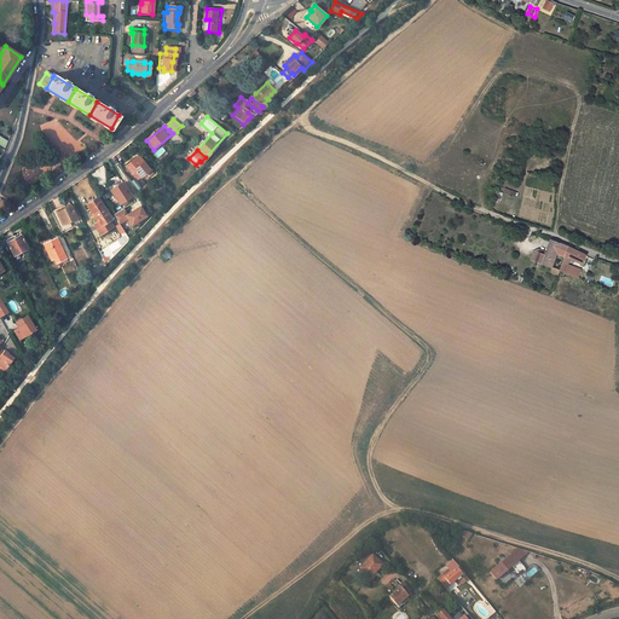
[(34,180),(64,165),(58,154),(28,169),(34,180)]
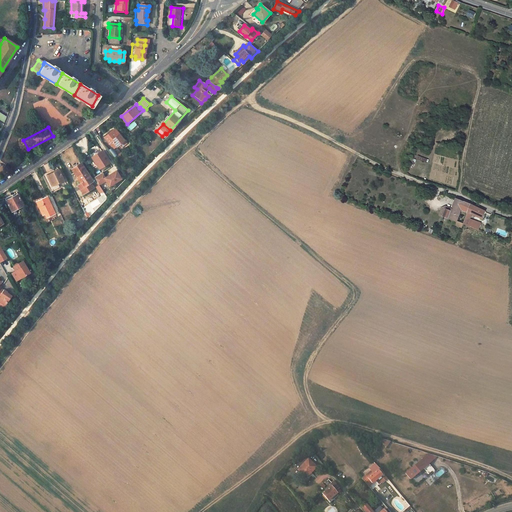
[(115,129),(104,137),(113,149),(124,141),(115,129)]
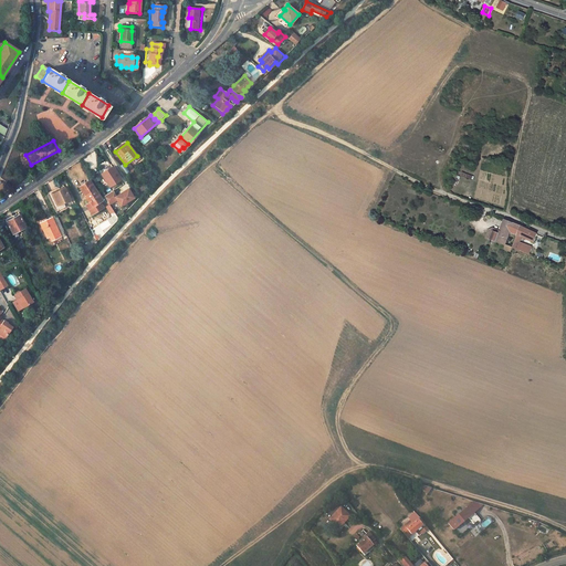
[(113,167),(102,175),(109,187),(121,180),(113,167)]
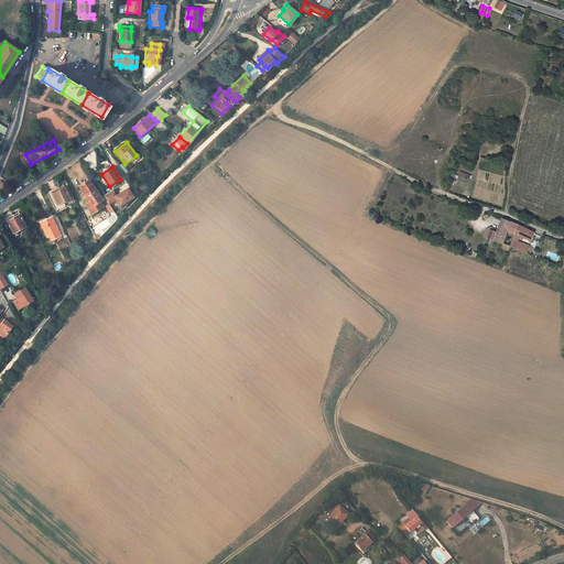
[(79,186),(85,196),(89,202),(86,204),(93,215),(105,207),(100,202),(102,199),(96,190),(89,180),(79,186)]
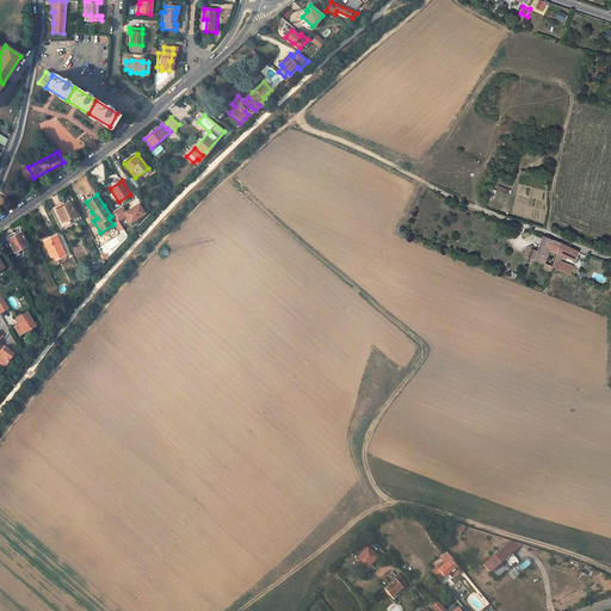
[(69,220),(78,215),(71,203),(66,205),(65,203),(51,209),(61,229),(71,223),(69,220)]
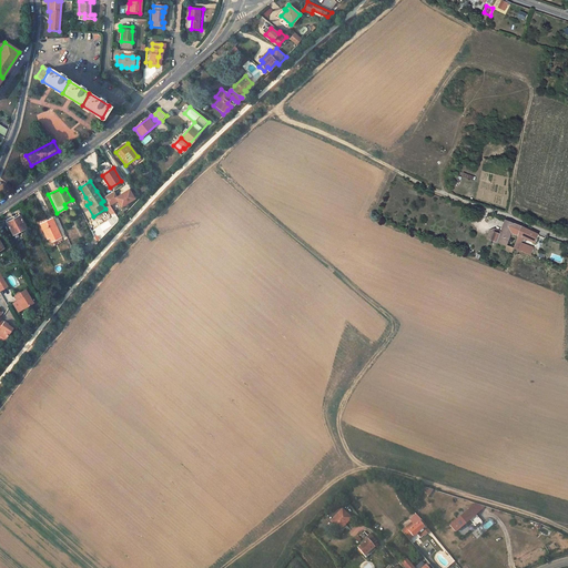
[(122,208),(135,199),(130,190),(118,198),(114,192),(107,198),(111,205),(118,201),(122,208)]
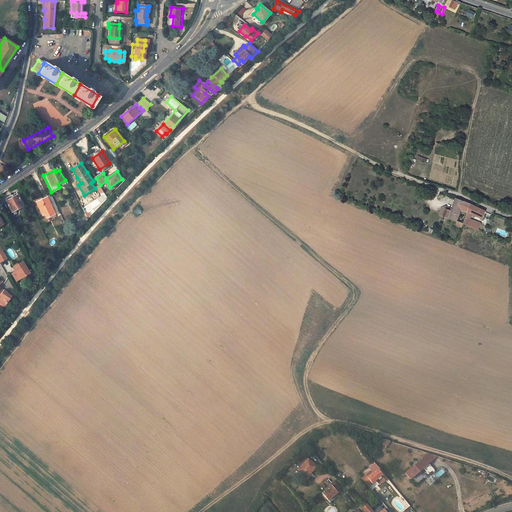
[(99,184),(96,187),(100,194),(104,191),(99,184)]
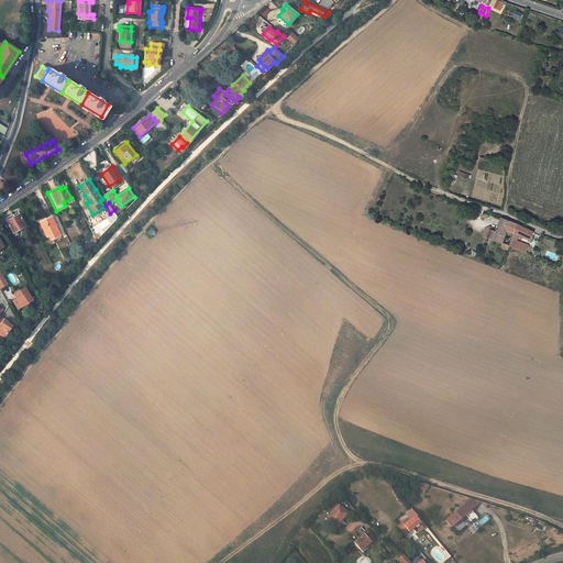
[(14,214),(6,218),(13,232),(26,227),(20,214),(15,217),(14,214)]
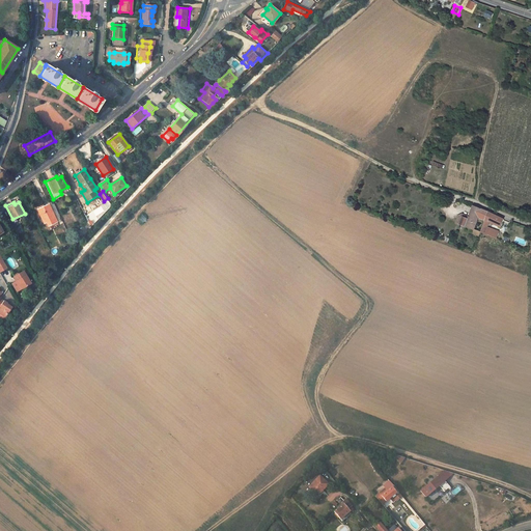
[(49,205),(38,210),(45,223),(48,222),(49,226),(58,222),(54,212),(51,213),(49,205)]
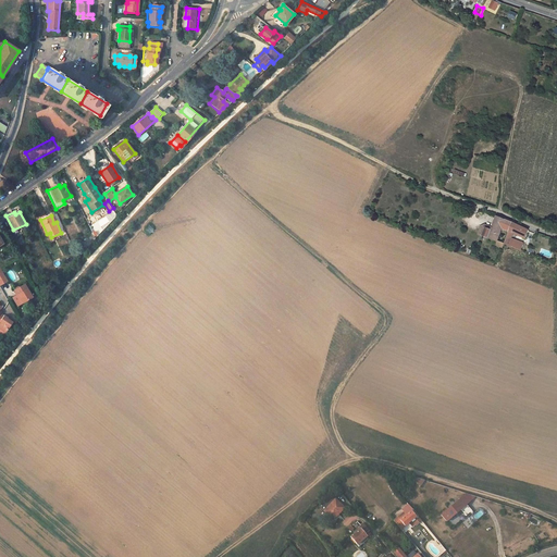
[(497,217),(492,231),(486,229),(483,236),(497,242),(498,242),(503,230),(509,232),(514,223),(497,217)]
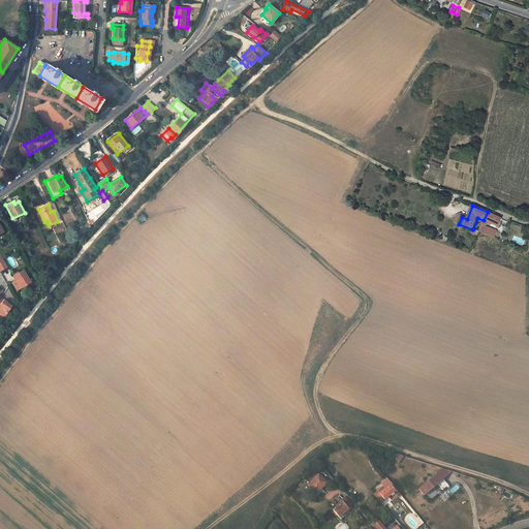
[(502,218),(488,212),(484,220),(487,222),(499,226),(502,218)]
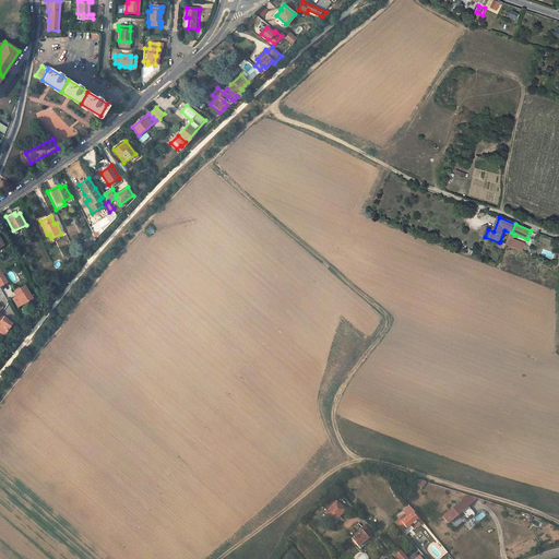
[(514,235),(511,233),(507,245),(523,251),(525,245),(516,241),(516,240),(513,239),(514,235)]
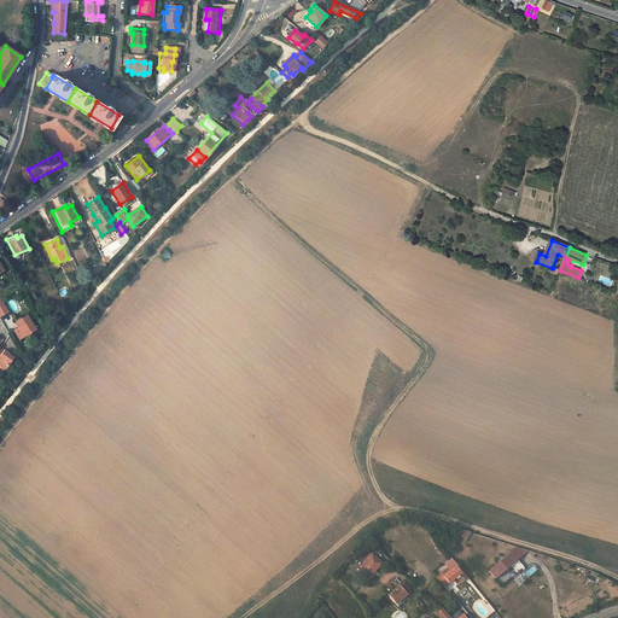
[(104,260),(85,281),(87,287),(103,269),(108,264),(104,260)]
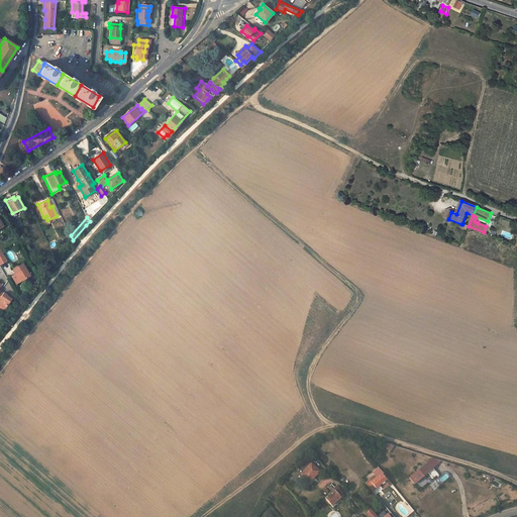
[(510,239),(512,234),(502,230),(500,235),(510,239)]
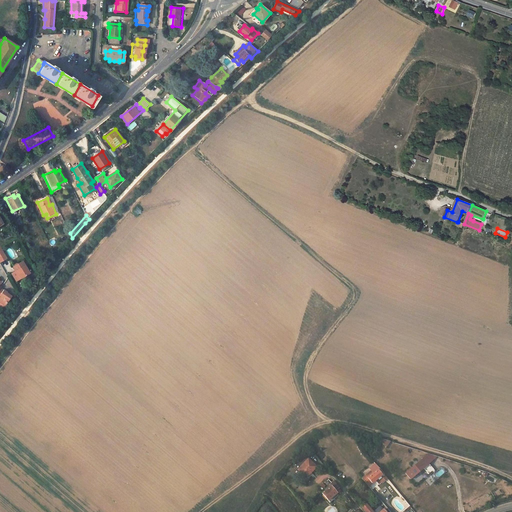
[(23,279),(32,275),(25,262),(21,264),(20,263),(18,265),(18,266),(17,267),(19,271),(14,274),(16,279),(21,276),(23,279)]
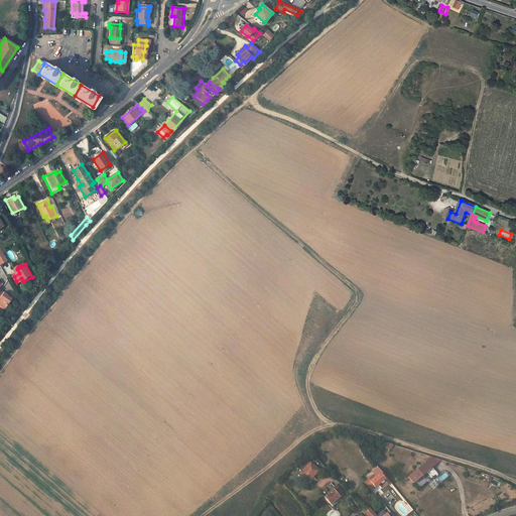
[(0,297),(0,298),(0,303),(1,304),(3,305),(3,308),(6,307),(8,305),(9,304),(10,303),(10,302),(13,297),(7,293),(8,293),(5,291),(4,292),(2,290),(0,292),(0,297)]
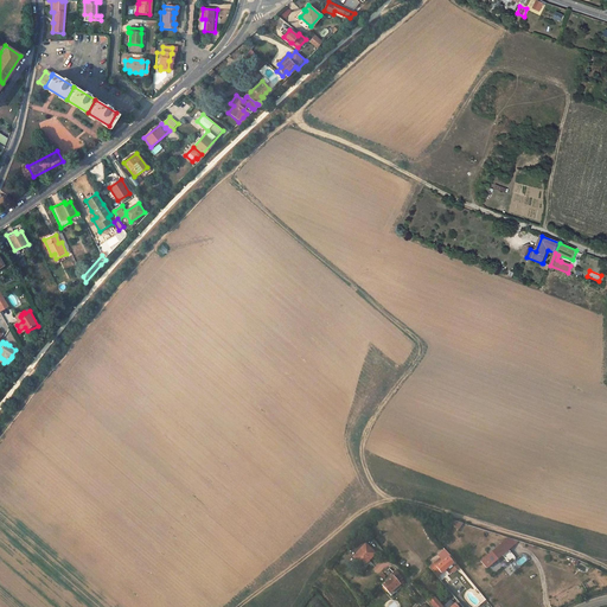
[(449,519),(448,521),(455,529),(460,522),(449,519)]
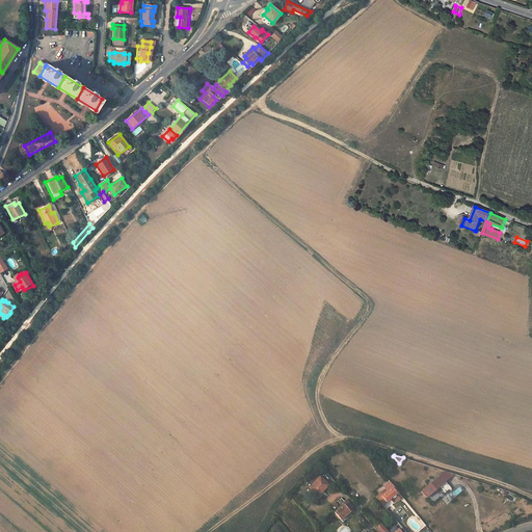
[(320,476),(310,488),(318,496),(328,484),(320,476)]
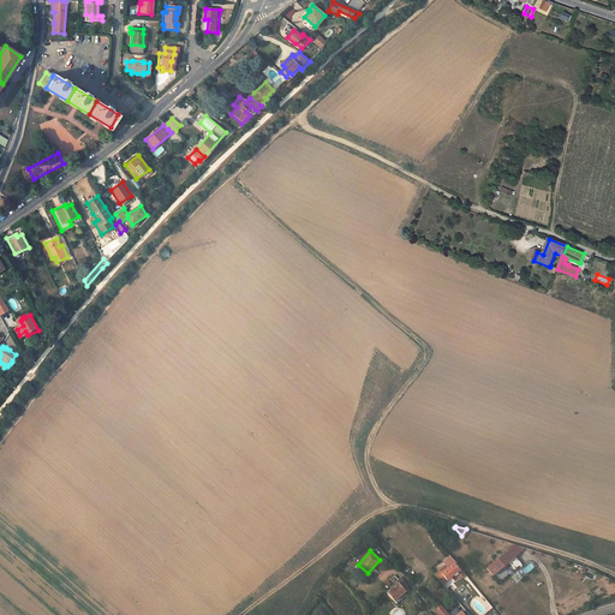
[(508,551),(489,568),(495,574),(514,557),(508,551)]
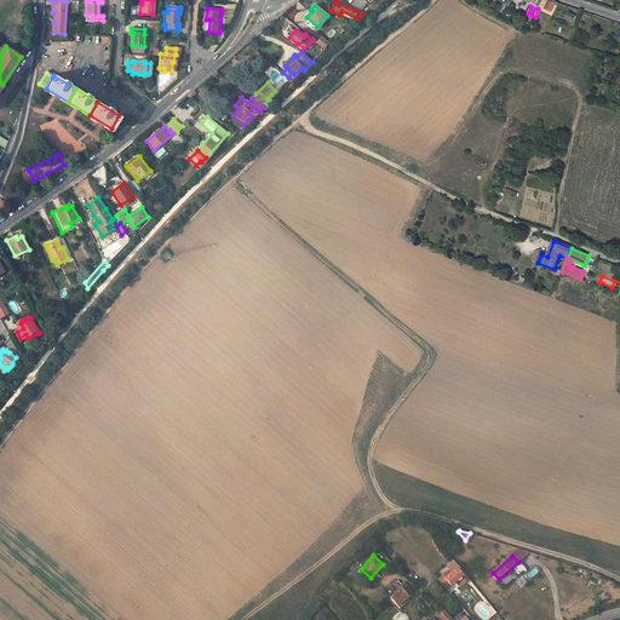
[(457,564),(438,580),(446,589),(464,574),(457,564)]
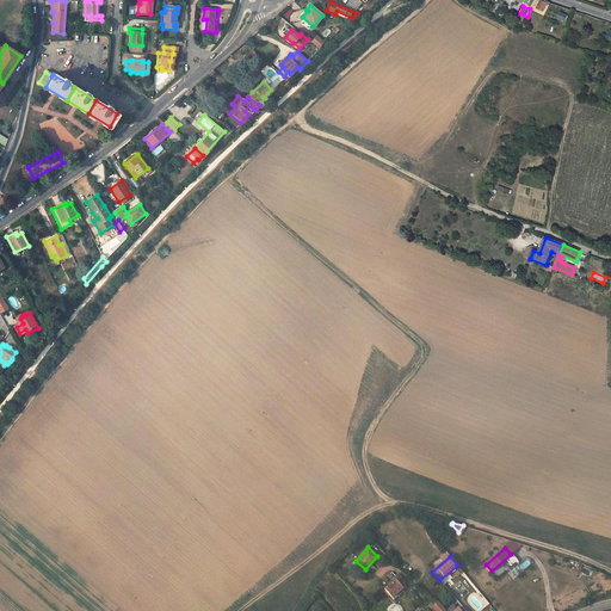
[(532,563),(526,557),(512,569),(518,575),(532,563)]
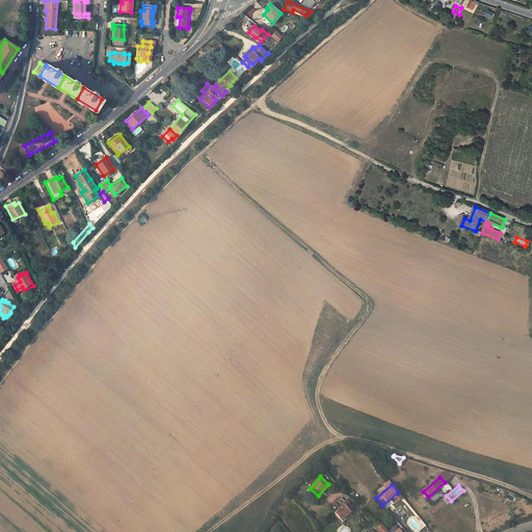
[(335,512),(341,520),(349,512),(348,511),(352,507),(346,500),(335,512)]
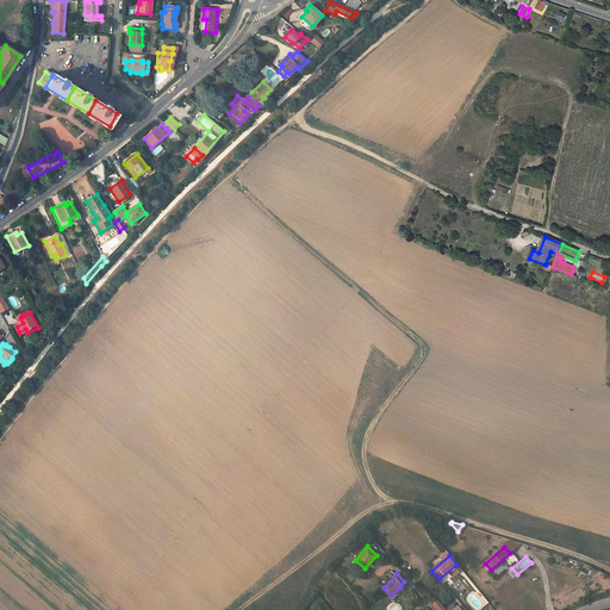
[(503,573),(493,586),(497,590),(508,577),(503,573)]
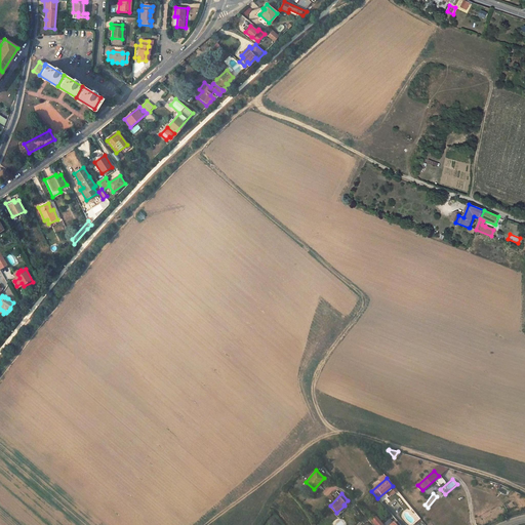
[(344,505),(345,506),(336,513),(338,516),(351,505),(348,500),(344,505)]
